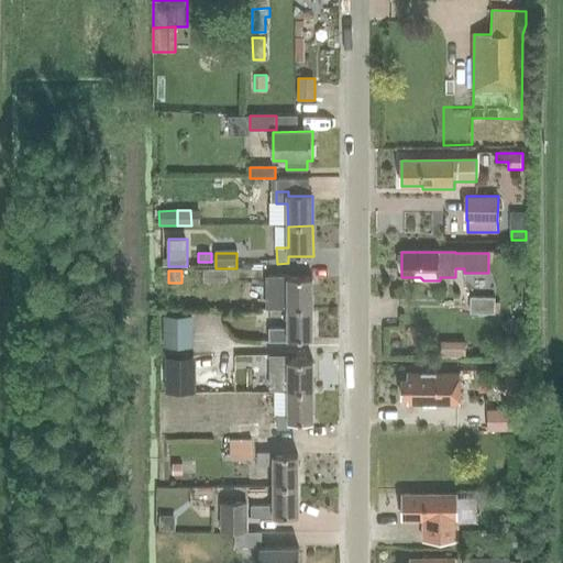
[(196,271),(196,283),(229,283),(228,271),(196,271)]
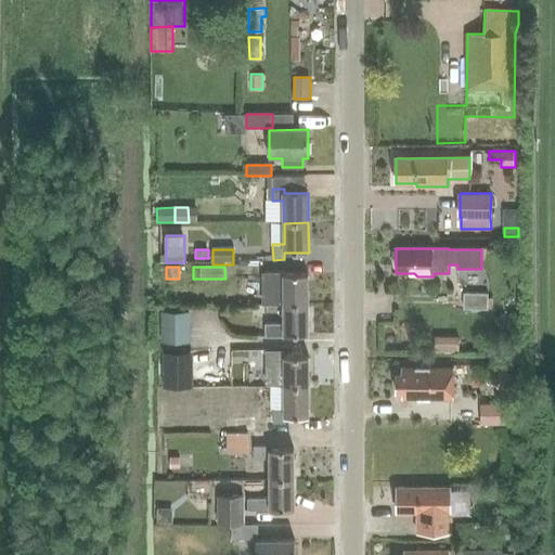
[(284,302),(284,305),(309,305),(309,274),(284,275),(284,272),(261,272),(261,302),(284,302)]
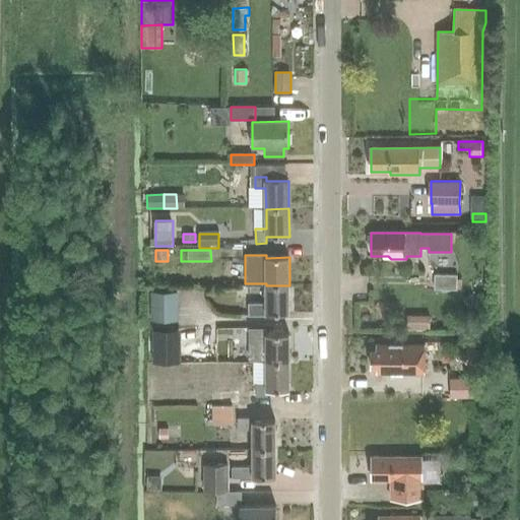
[(436,289),(458,289),(458,278),(458,276),(436,276),(436,289)]
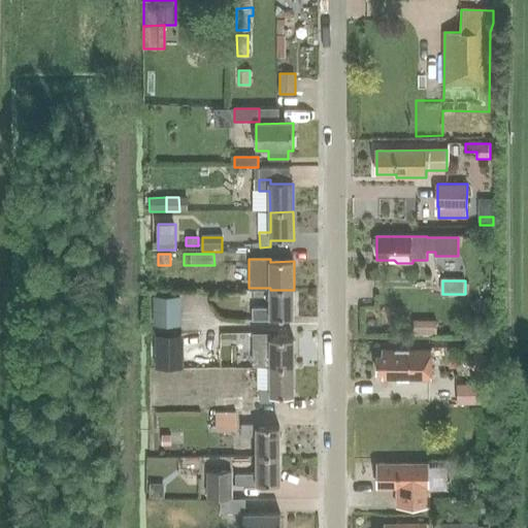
[(294,290),(270,290),(270,307),(253,308),(253,320),(270,320),(270,319),(294,319),(294,290)]
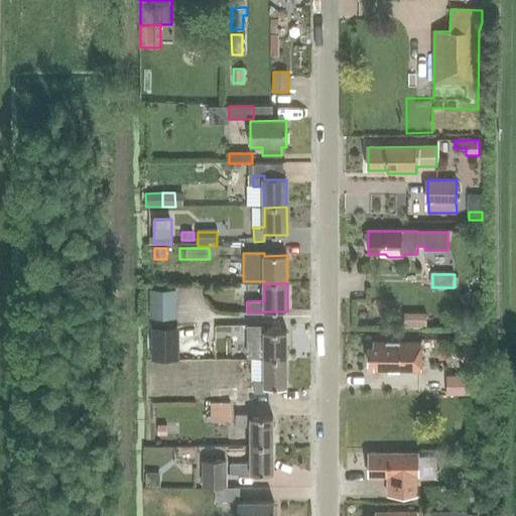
[(149,316),(177,316),(177,288),(149,288),(149,316)]
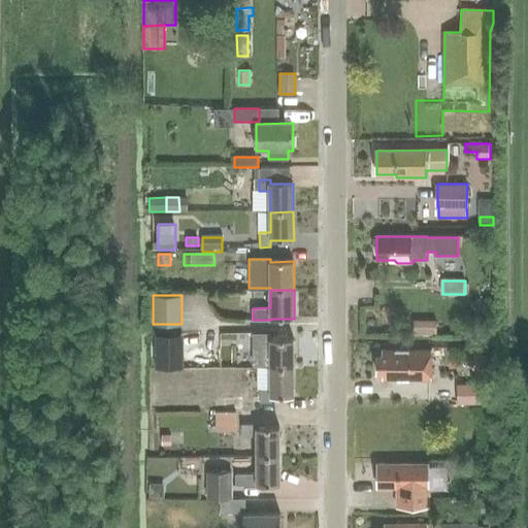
[(477,298),(473,302),(480,310),(485,306),(477,298)]
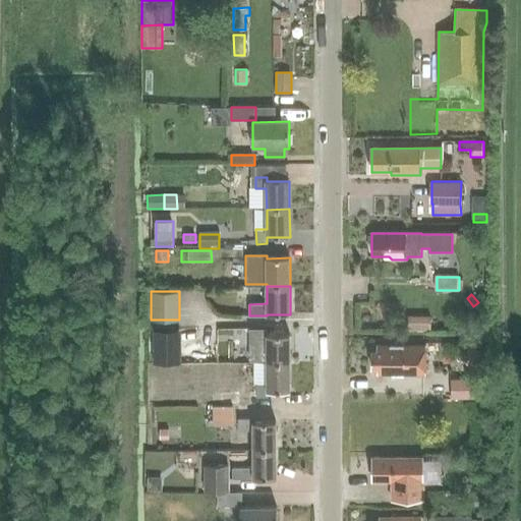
[(408,315),(408,331),(430,331),(429,315),(408,315)]
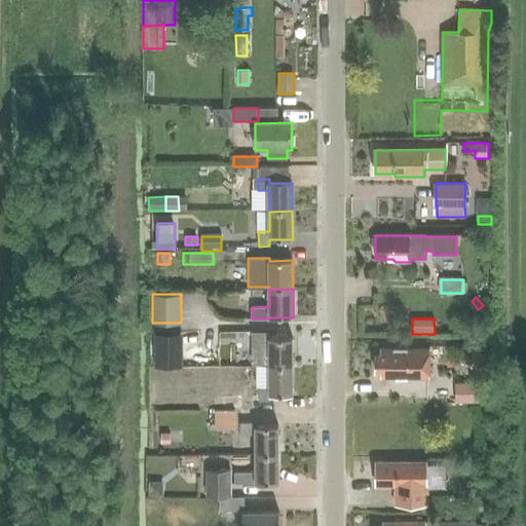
[(253,331),(253,366),(257,366),(269,366),(269,367),(293,367),(293,338),(269,338),(269,331),(253,331)]
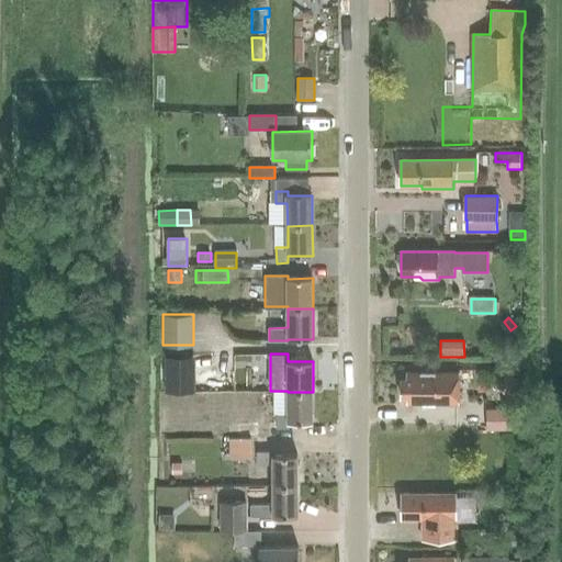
[(166,357),(166,393),(197,393),(195,357),(166,357)]
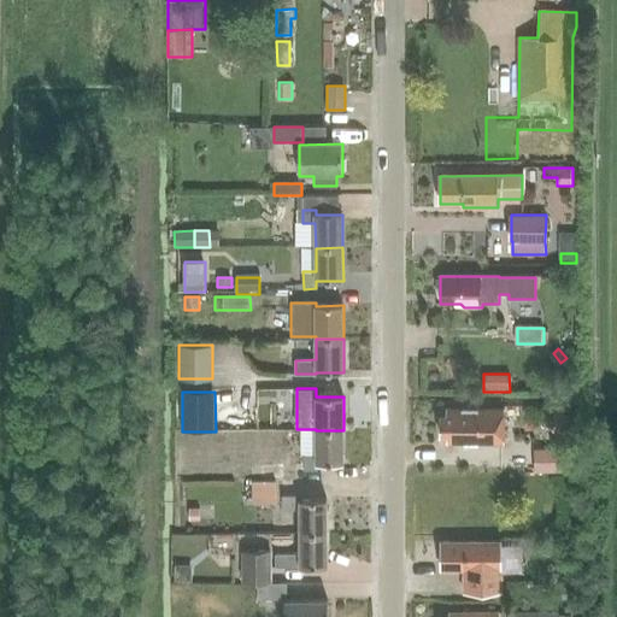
[(480,445),(504,445),(504,410),(447,411),(447,417),(441,417),(441,438),(447,438),(447,445),(464,445),(466,447),(480,447),(480,445)]
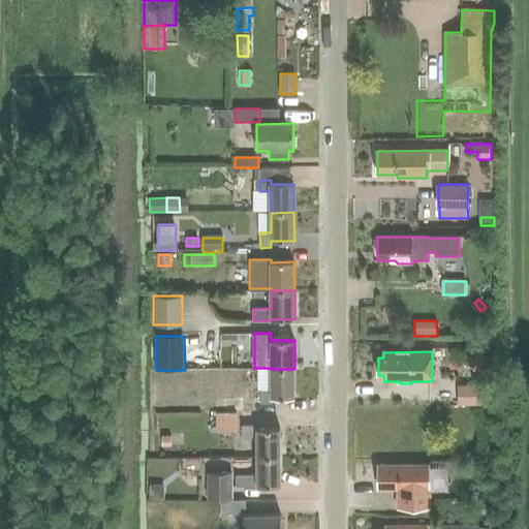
[(480,351),(467,363),(477,374),(491,364),(480,351)]
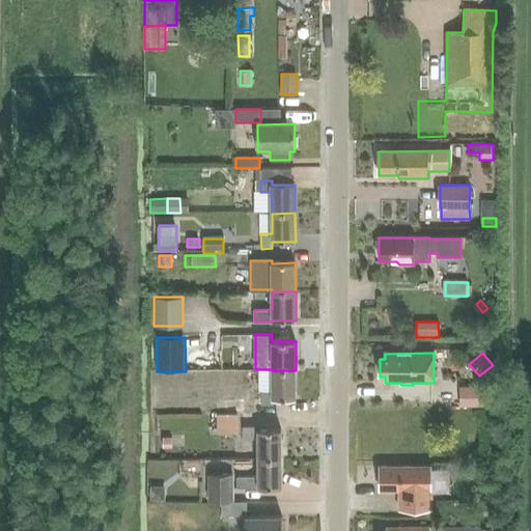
[(259,370),(259,391),(261,391),(261,407),(273,406),(273,399),(296,399),(296,370),(272,370),(259,370)]
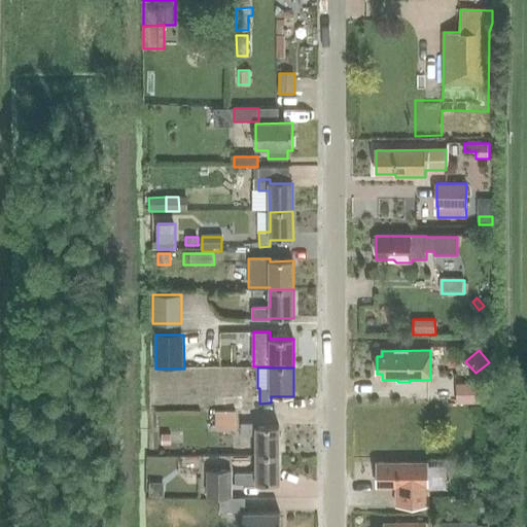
[(484,383),(456,384),(456,401),(456,403),(485,402),(484,383)]
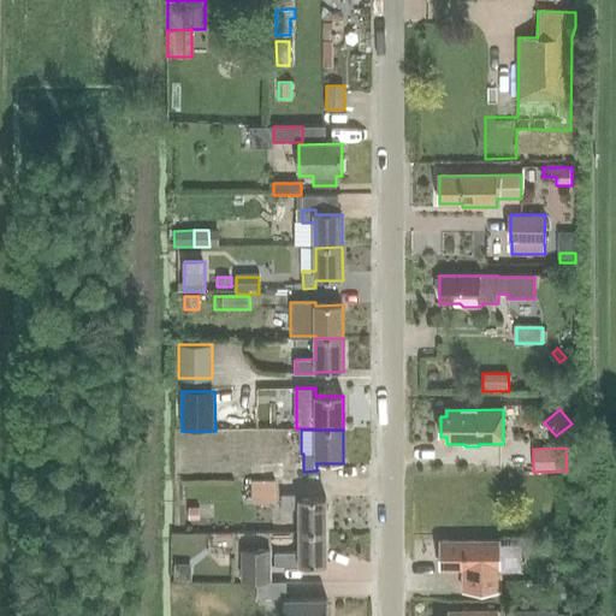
[(259,478),(259,458),(230,460),(230,479),(259,478)]
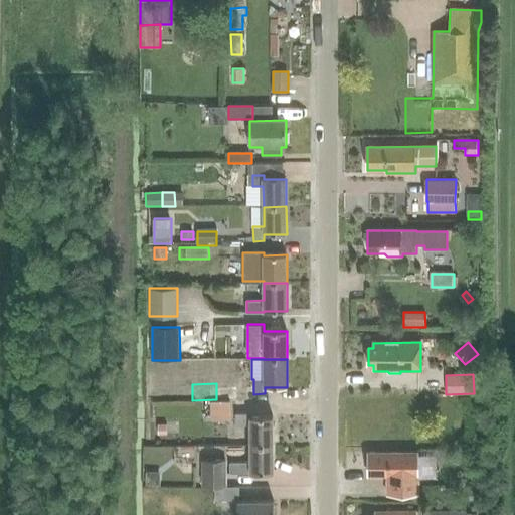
[(231,403),(211,403),(211,420),(231,420),(231,403)]
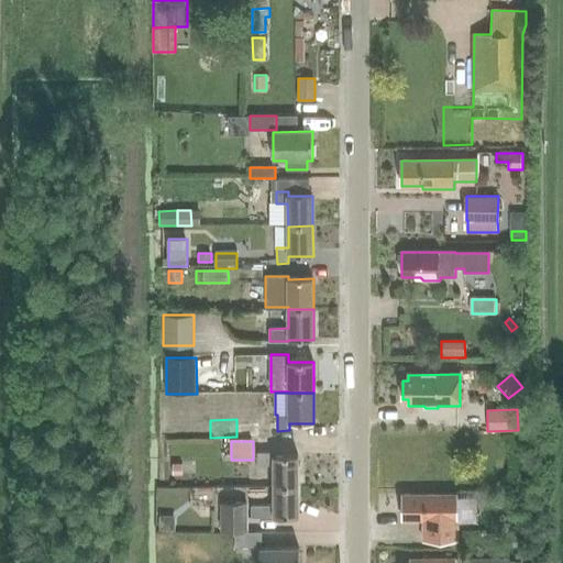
[(274,488),(298,488),(298,457),(275,457),(275,453),(258,454),(258,466),(274,466),(274,488)]
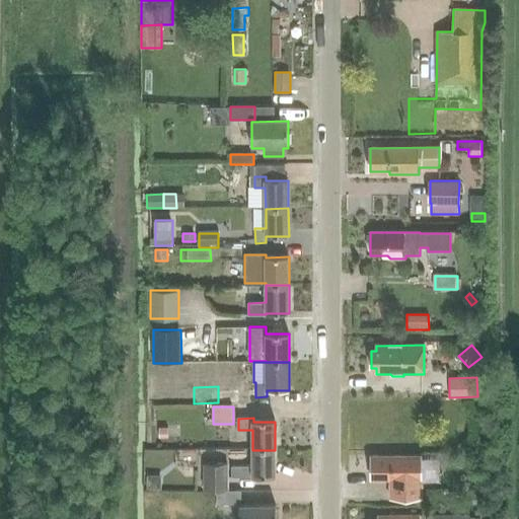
[(167,428),(158,428),(158,438),(168,437),(167,428)]
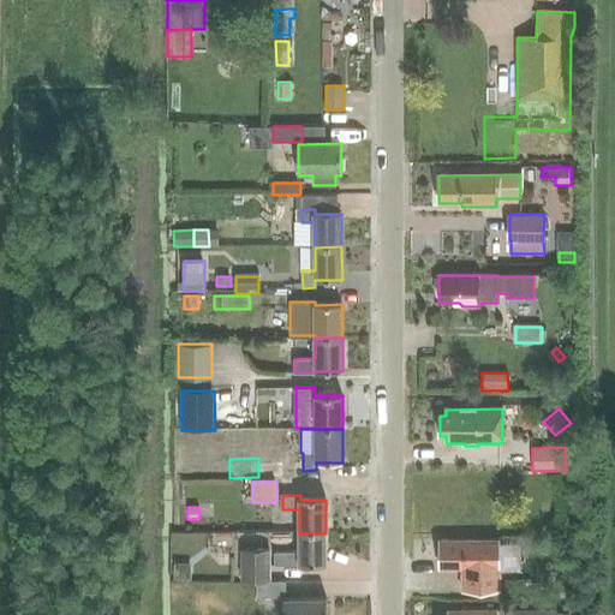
[(326,533),(299,533),(299,551),(279,551),(279,567),(327,566),(326,533)]
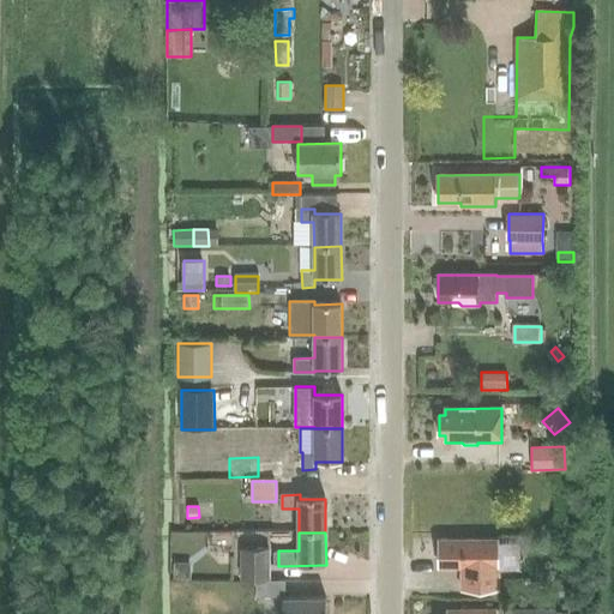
[(500,543),(500,540),(439,541),(439,569),(462,569),(462,590),(500,589),(500,570),(519,569),(518,542),(500,543)]
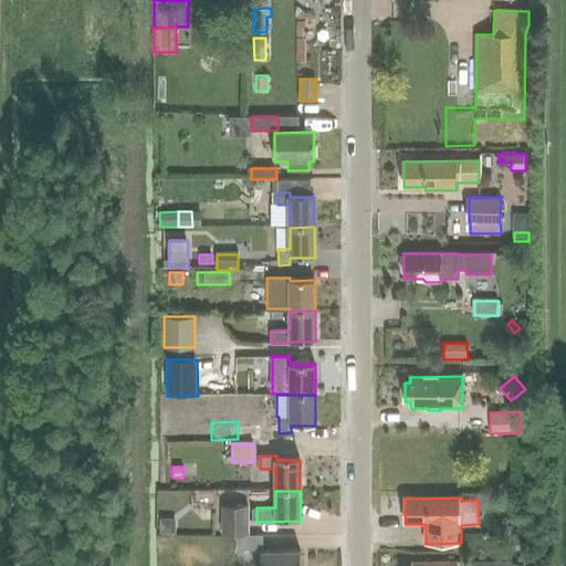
[(249,506),(222,506),(222,536),(237,536),(250,536),(249,506)]
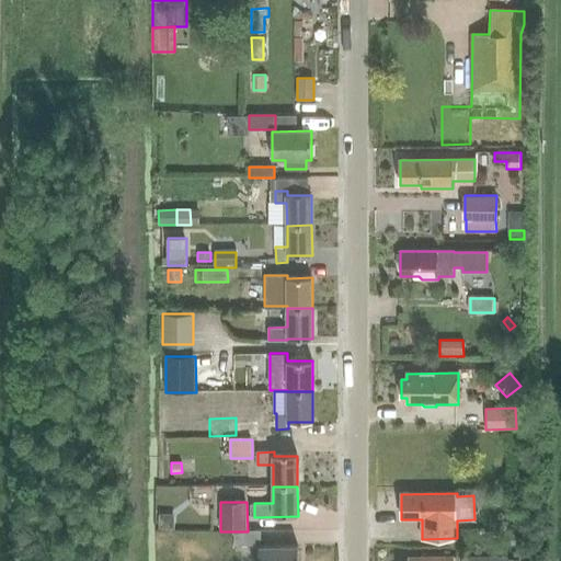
[(158,514),(158,529),(174,529),(174,514),(158,514)]
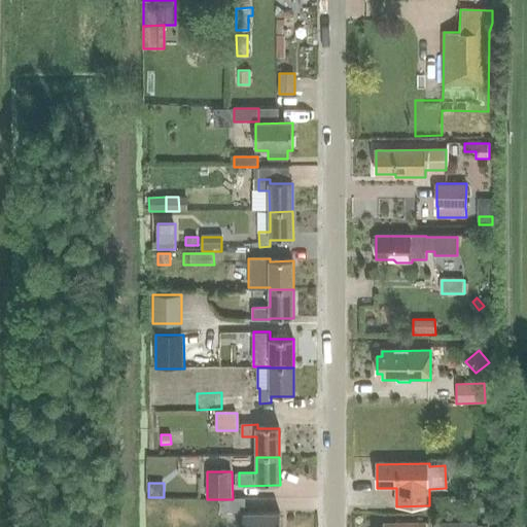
[(220,512),(245,512),(245,498),(233,499),(220,499),(220,512)]
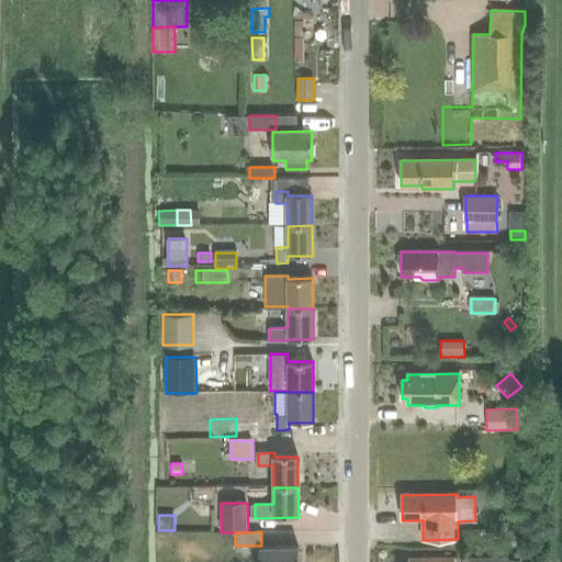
[(259,561),(298,561),(299,547),(259,547),(259,561)]
